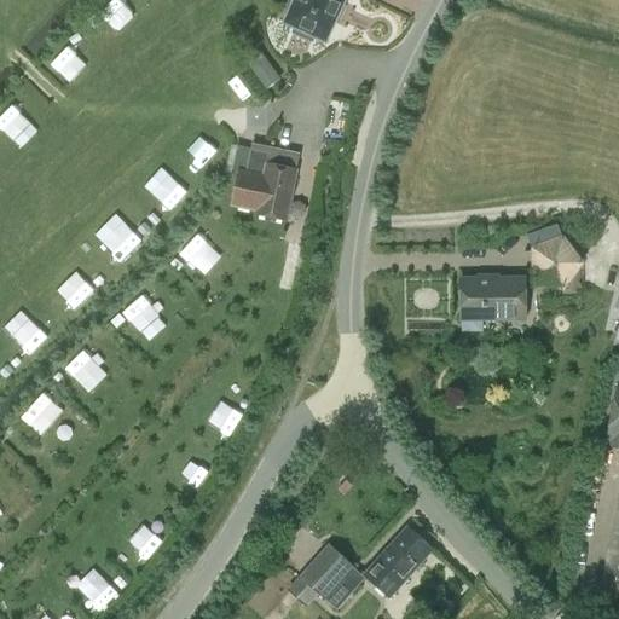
[(295,0),(284,23),(295,28),(293,34),(311,42),(313,36),(324,41),(342,0),(295,0)]
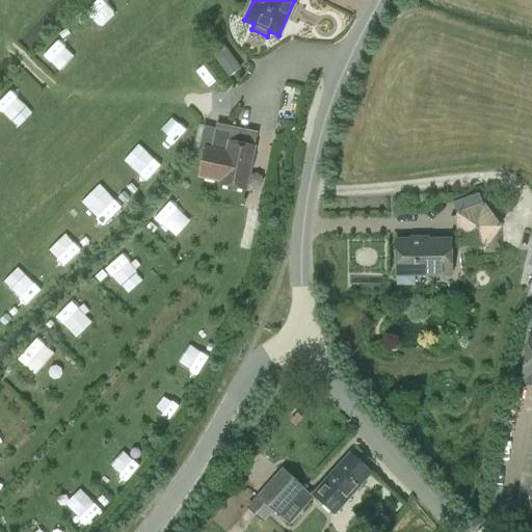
[(61,68),(75,53),(58,37),(45,52),(61,68)]
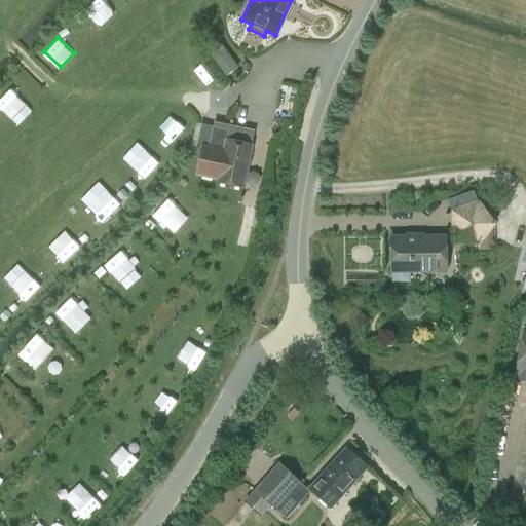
[(225,76),(236,68),(218,44),(208,51),(225,76)]
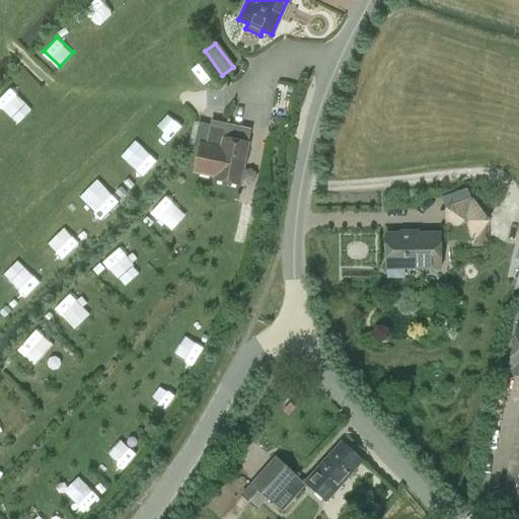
[(0,110),(15,127),(32,110),(10,87),(0,96),(0,110)]
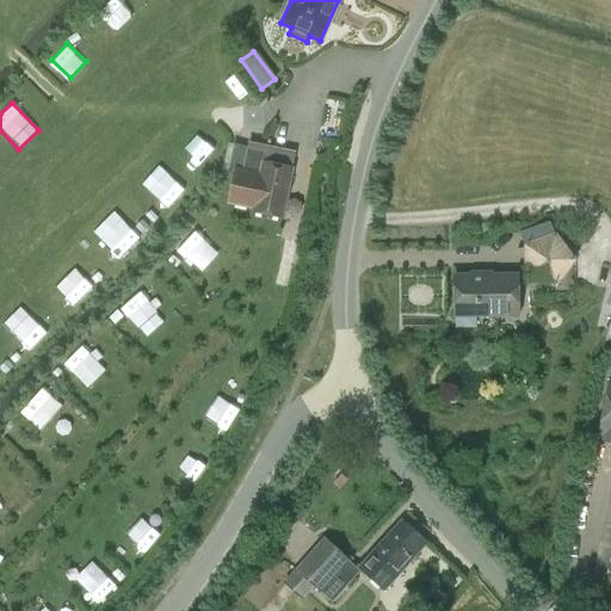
[(196,136),(184,149),(199,164),(213,150),(196,136)]
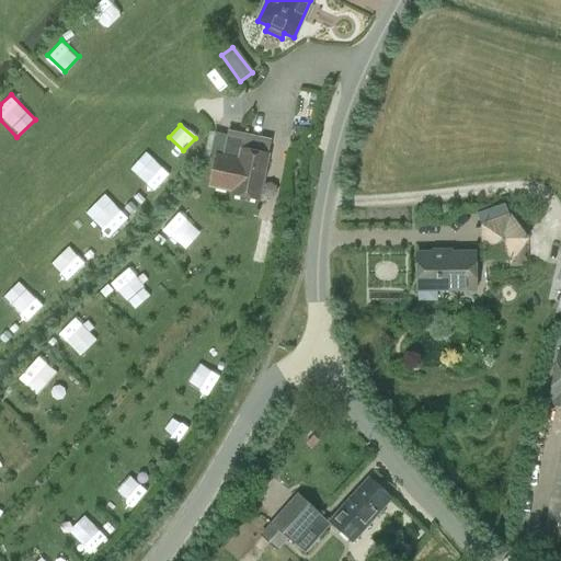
[(265,156),(268,141),(244,136),(243,140),(228,137),(214,134),(209,155),(208,159),(209,159),(216,160),(210,186),(233,191),(232,195),(258,201),(267,156),(265,156)]
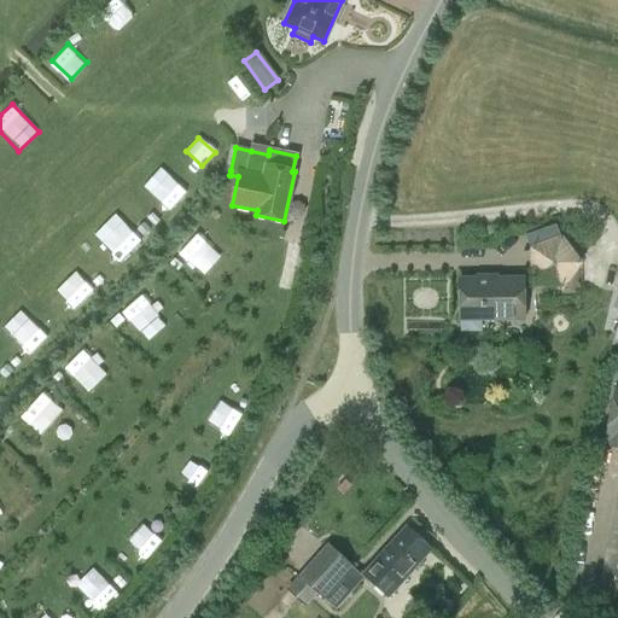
[(89,233),(118,263),(140,242),(111,213),(89,233)]
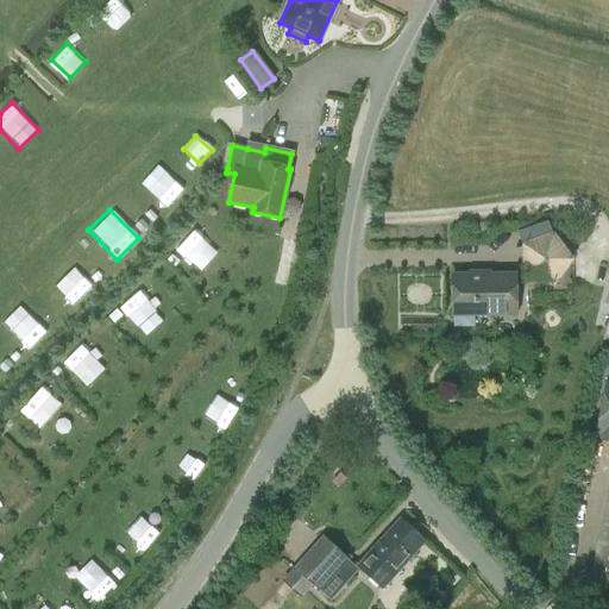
[(550,220),(512,232),(529,286),(567,274),(550,220)]
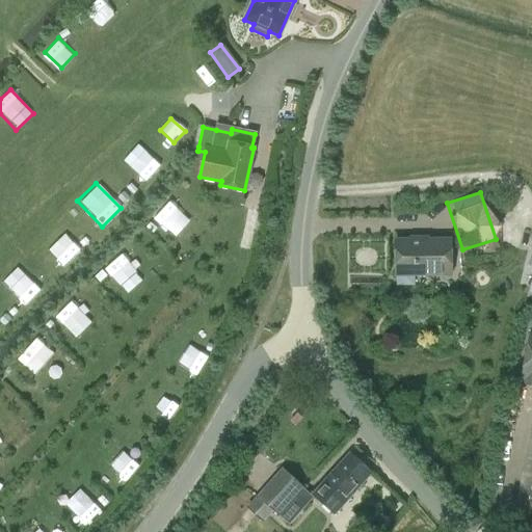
[(164,203),(152,216),(168,231),(180,218),(164,203)]
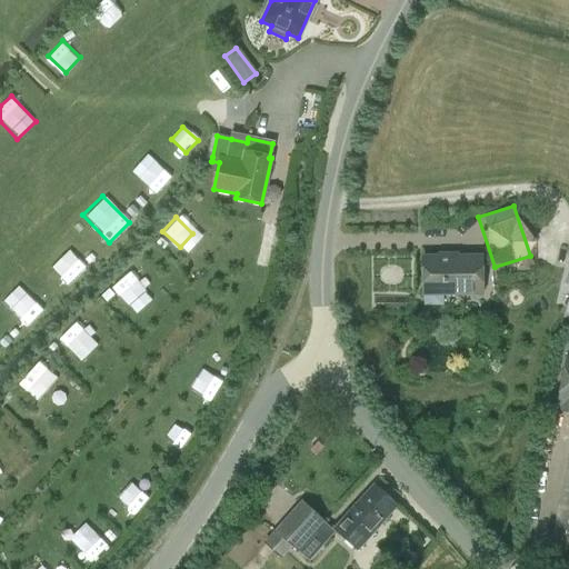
[(58,242),(40,261),(67,286),(85,267),(58,242)]
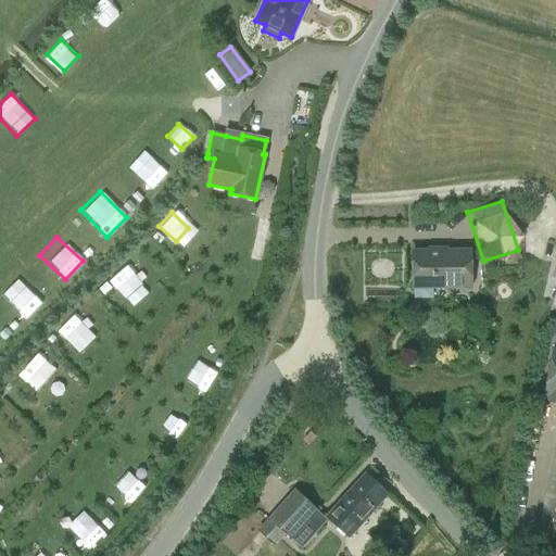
[(468,253),(412,253),(412,288),(414,288),(414,298),(431,298),(431,288),(468,288),(468,253)]
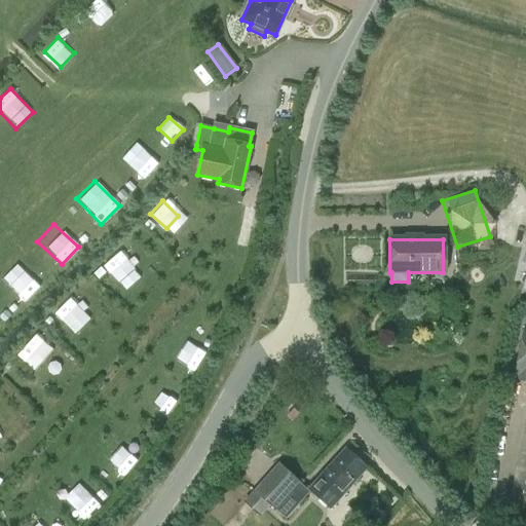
[(7,288),(24,302),(38,287),(23,271),(7,288)]
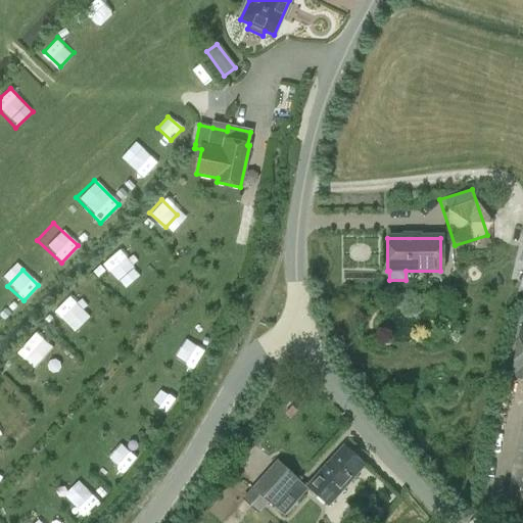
[(53,312),(76,333),(92,316),(69,295),(53,312)]
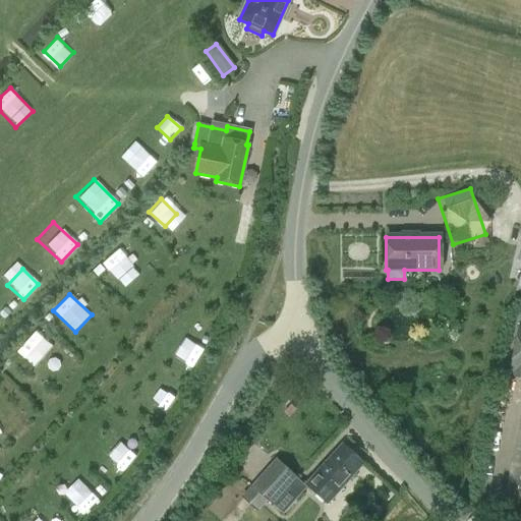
[(520,322),(520,323),(509,373),(520,375),(520,322)]
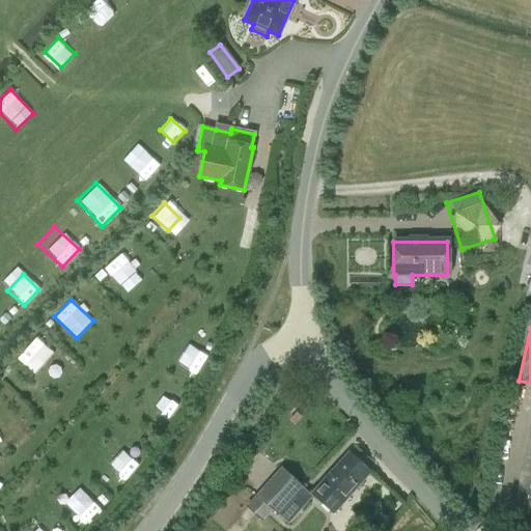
[(35,336),(17,361),(36,375),(55,352),(35,336)]
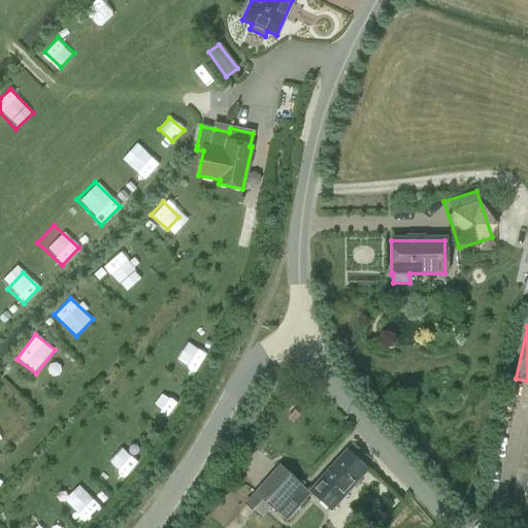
[(192,339),(180,356),(198,368),(209,352),(192,339)]
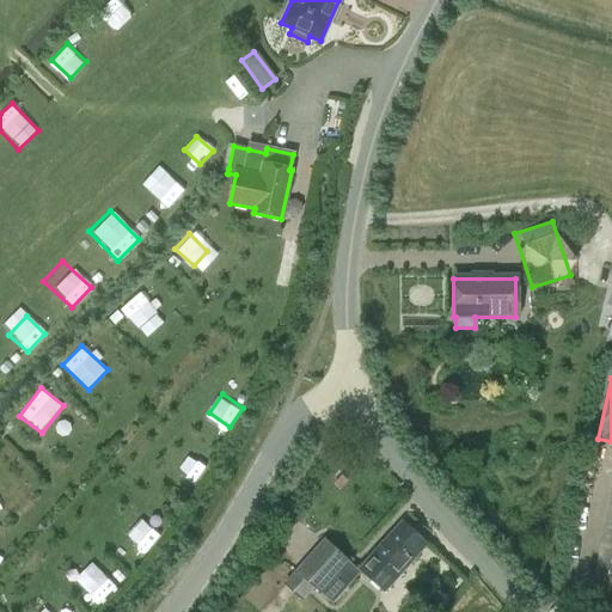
[(190,456),(179,482),(194,488),(204,461),(190,456)]
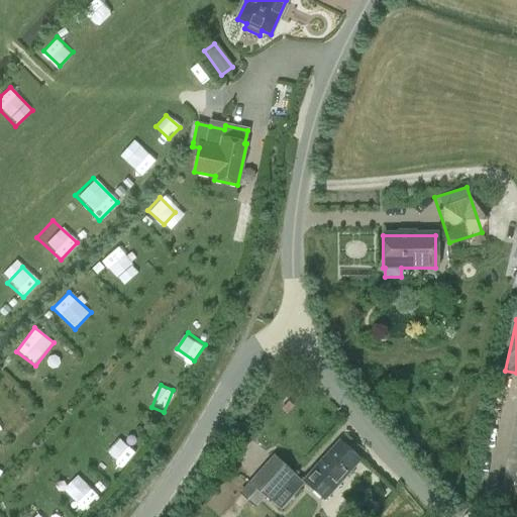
[(286,415),(293,407),(288,402),(281,410),(286,415)]
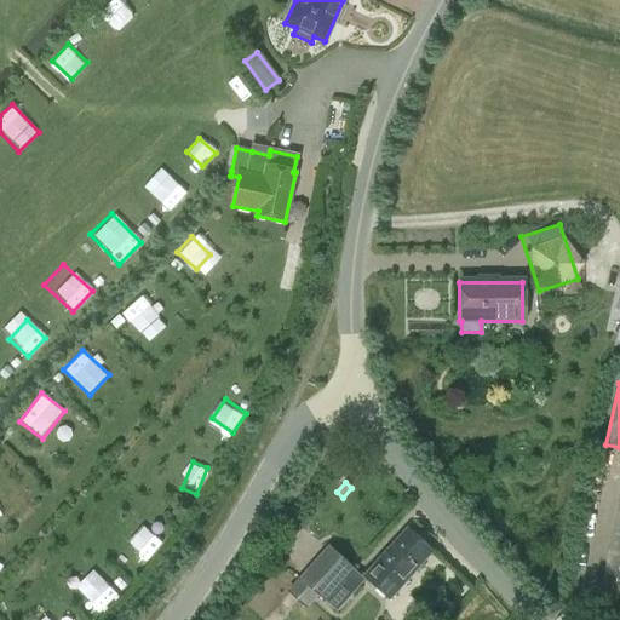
[(619,500),(602,591),(619,595),(619,500)]
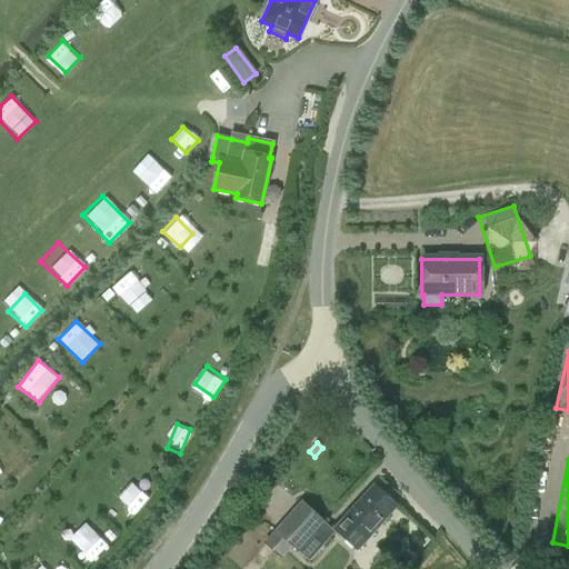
[(127,486),(115,500),(132,517),(146,502),(127,486)]
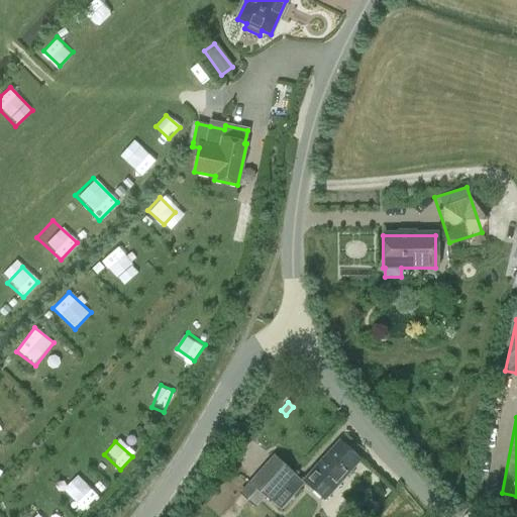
[(325,500),(359,460),(338,441),(304,481),(325,500)]
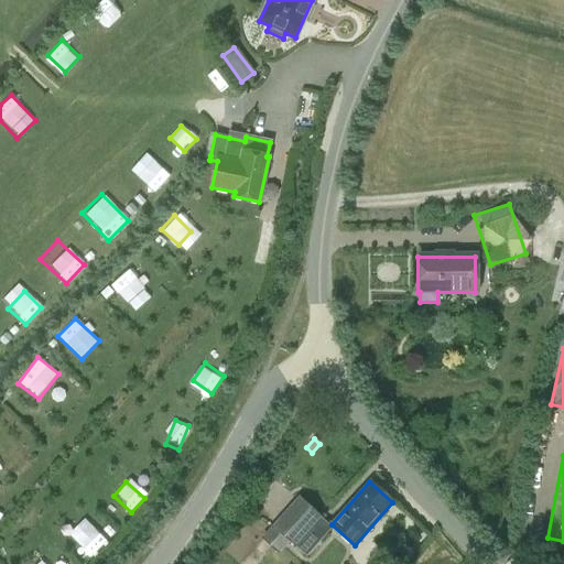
[(299,499),(264,539),(278,551),(286,541),(294,549),(321,518),(299,499)]
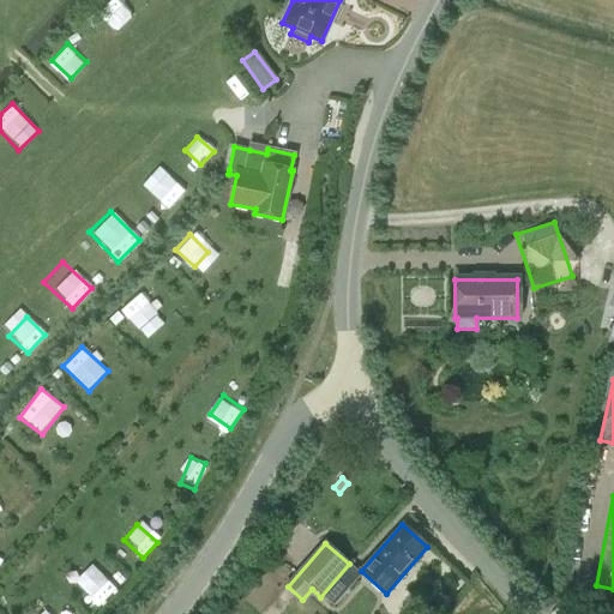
[(100,571),(80,589),(97,608),(118,590),(100,571)]
